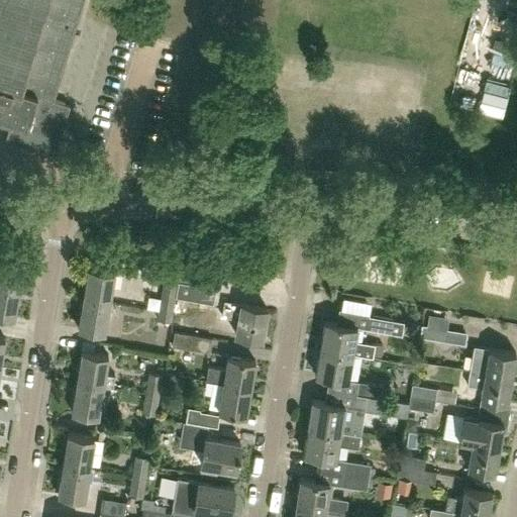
[(0,0),(0,118),(10,122),(8,130),(34,138),(37,130),(60,136),(70,103),(54,98),(78,19),(83,0),(0,0)]
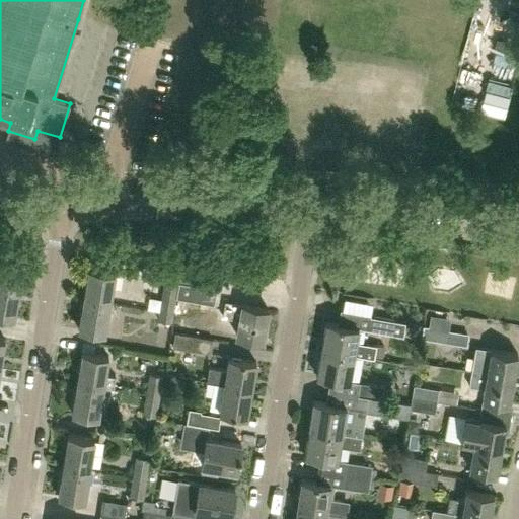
[(0,251),(0,283),(19,287),(24,256),(0,251)]
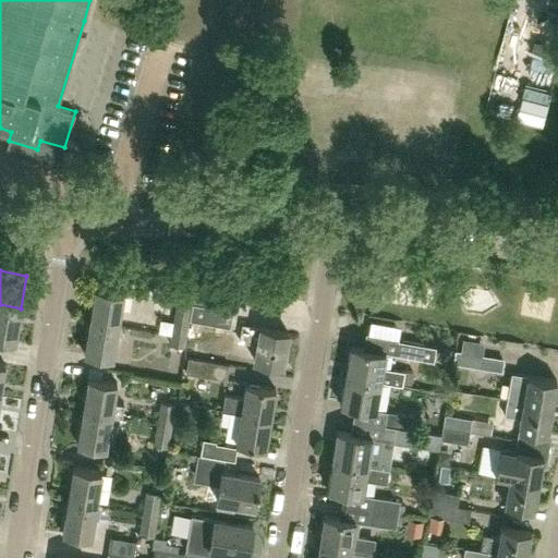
[(96,287),(91,320),(119,325),(124,292),(96,287)]
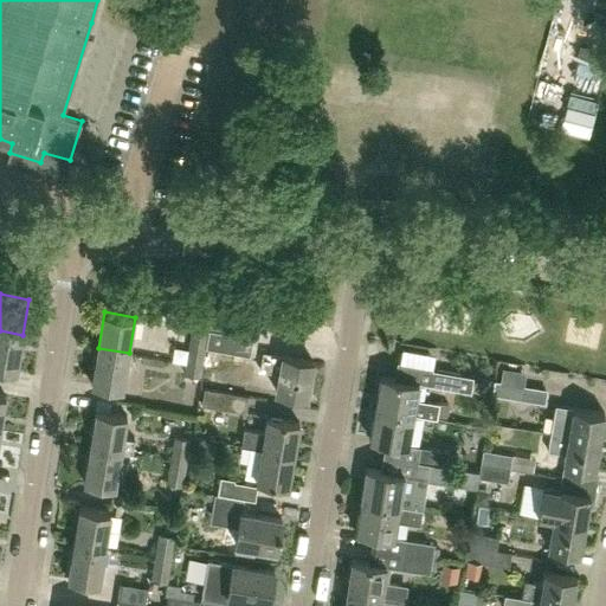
[(236,313),(232,327),(252,330),(255,316),(236,313)]
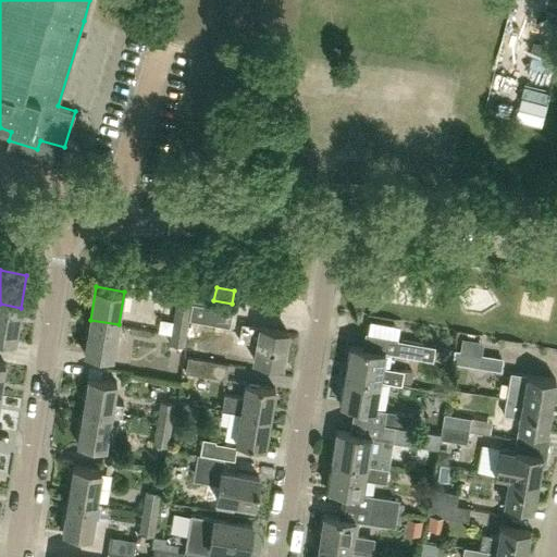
[(193,302),(202,305),(203,300),(205,293),(178,288),(176,300),(175,300),(171,334),(186,336),(187,331),(193,302)]
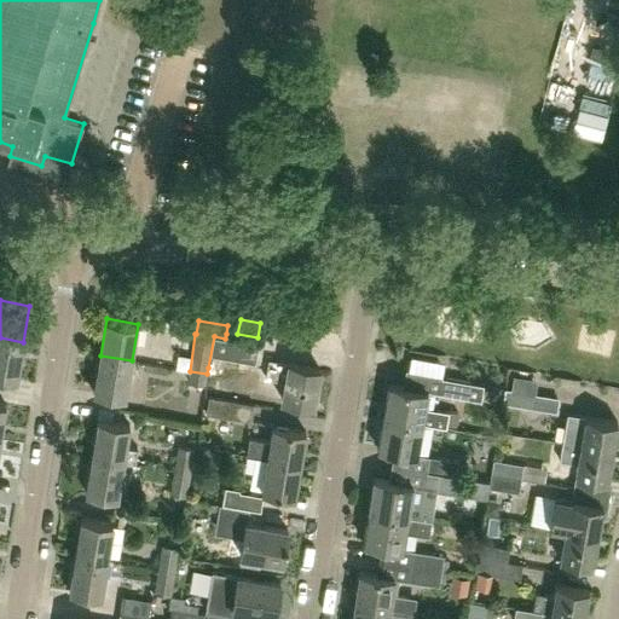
[(256,345),(258,343),(225,339),(214,336),(208,368),(214,369),(215,357),(255,364),(259,345),(256,345)]
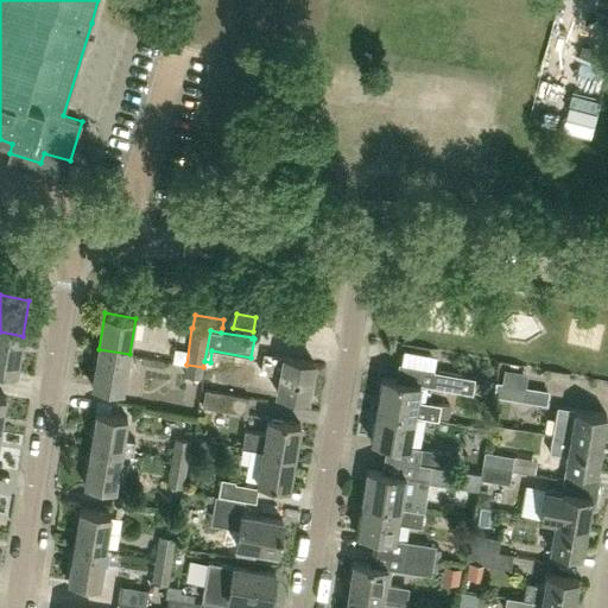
[(0,369),(16,372),(23,336),(0,331),(0,369)]
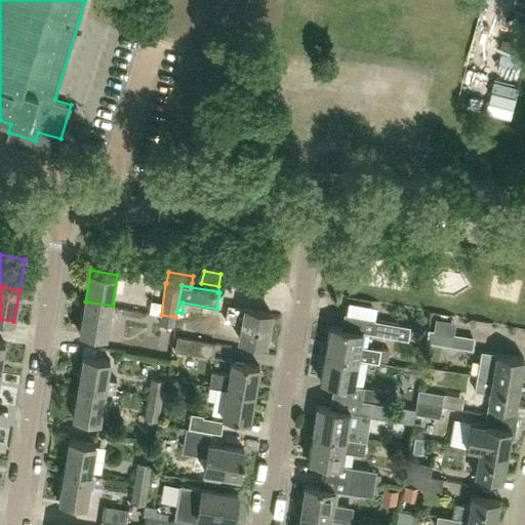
[(106,337),(112,306),(85,301),(80,333),(106,337)]
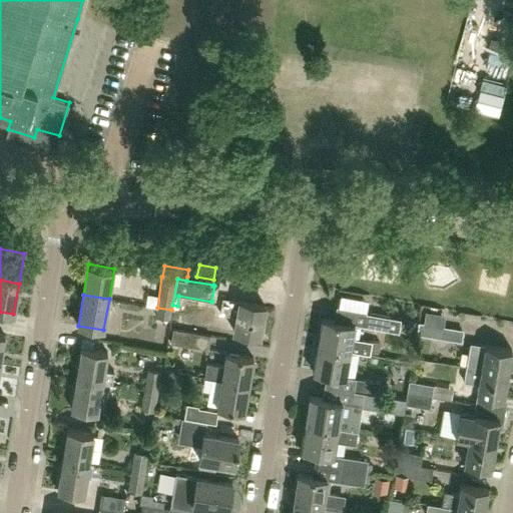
[(259,336),(265,305),(239,300),(238,302),(222,299),(220,313),(236,316),(233,331),(259,336)]
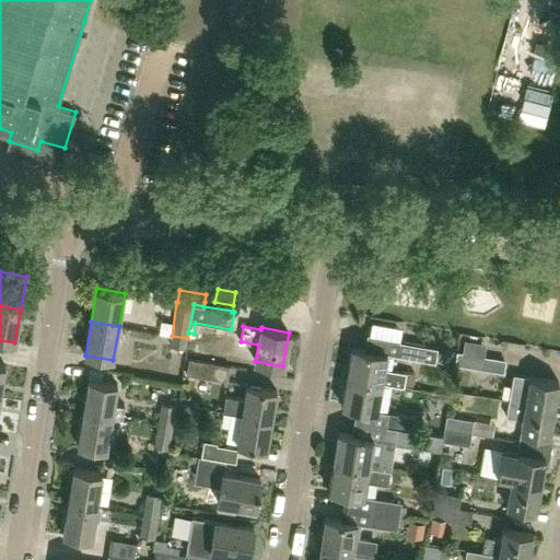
[(185,349),(187,338),(172,336),(170,346),(171,346),(170,354),(184,357),(185,348),(185,349)]
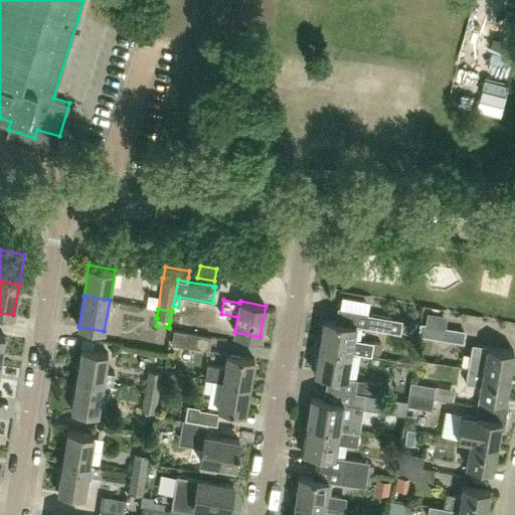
[(401,320),(368,314),(365,327),(399,333),(401,320)]
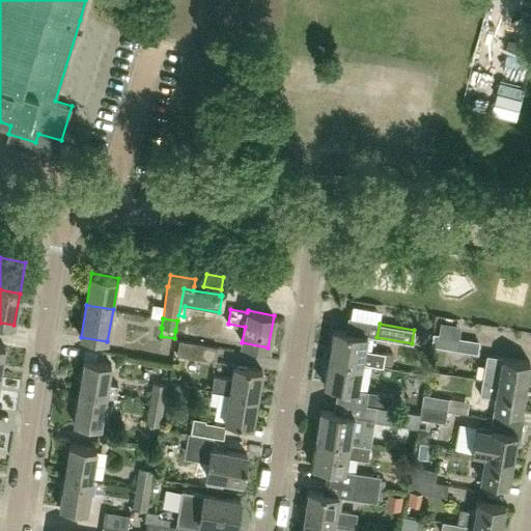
[(363,348),(365,335),(366,334),(355,332),(334,329),(330,355),(383,364),(383,362),(387,362),(389,354),(385,353),(363,348)]
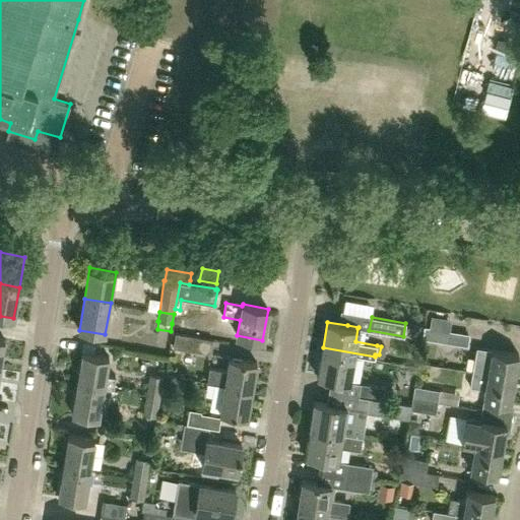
[(469,334),(424,326),(424,330),(421,338),(423,338),(437,340),(467,346),(469,334)]
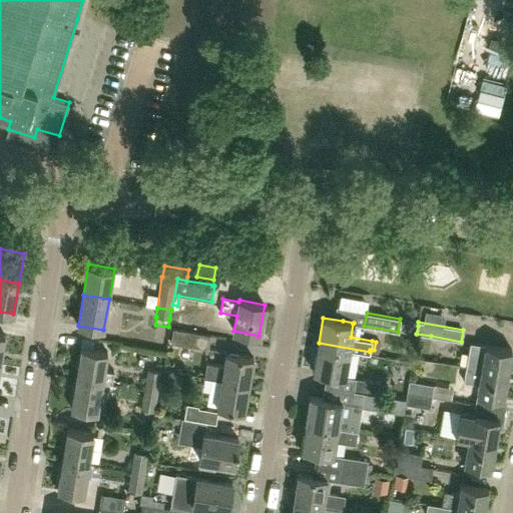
[(170,343),(207,350),(210,336),(172,329),(170,343)]
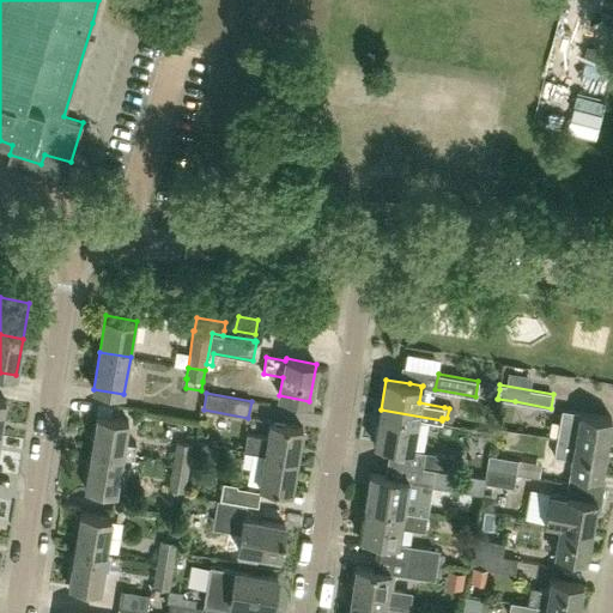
[(510,430),(515,401),(498,399),(493,428),(510,430)]
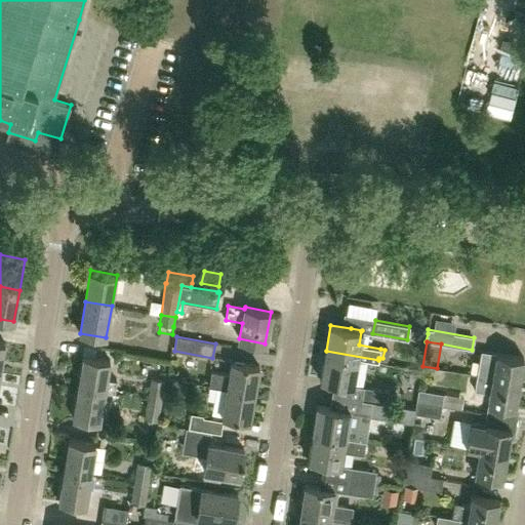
[(523,356),(480,349),(476,373),(519,380),(523,356)]
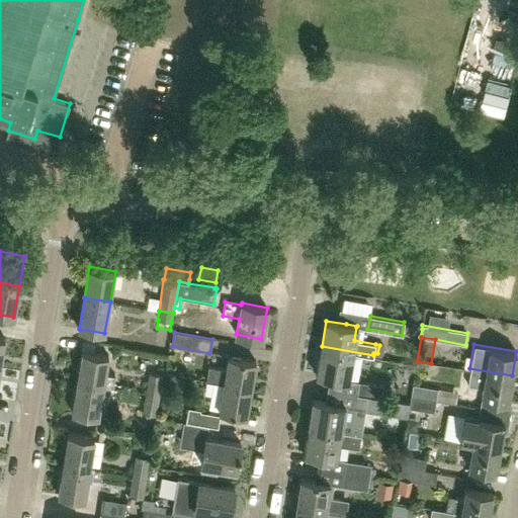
[(348,379),(352,354),(372,357),(373,355),(322,346),(317,374),(348,379)]
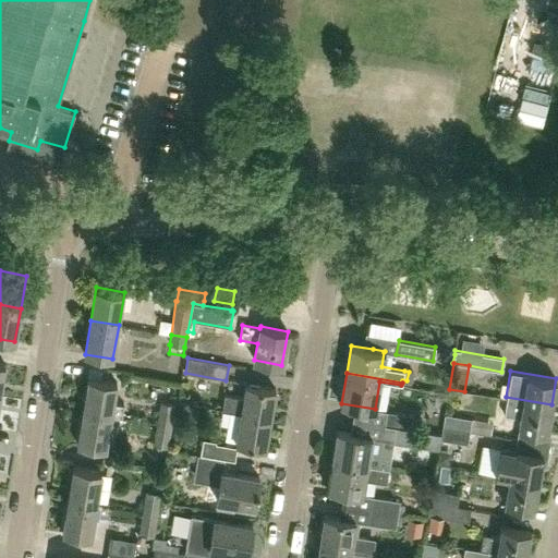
[(88,378),(84,407),(123,413),(124,405),(112,404),(117,383),(88,378)]
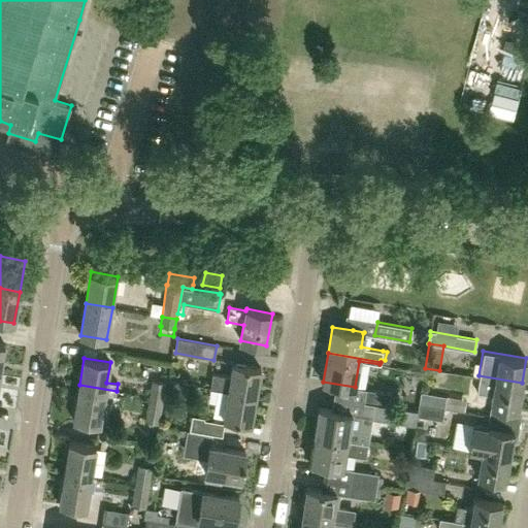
[(231,363),(229,376),(212,373),(210,388),(256,396),(260,368),(231,363)]
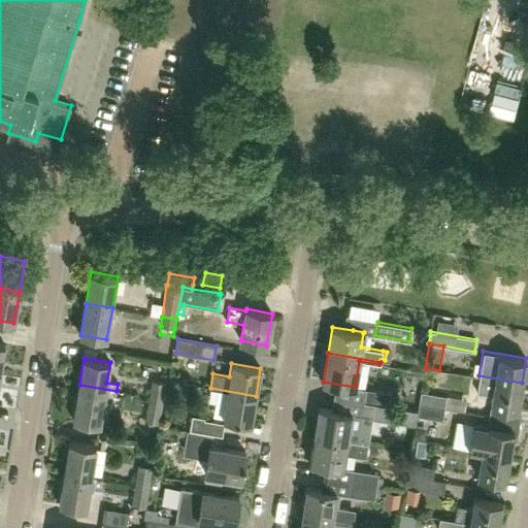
[(518,409),(522,383),(479,375),(476,391),(492,393),(490,404),(518,409)]
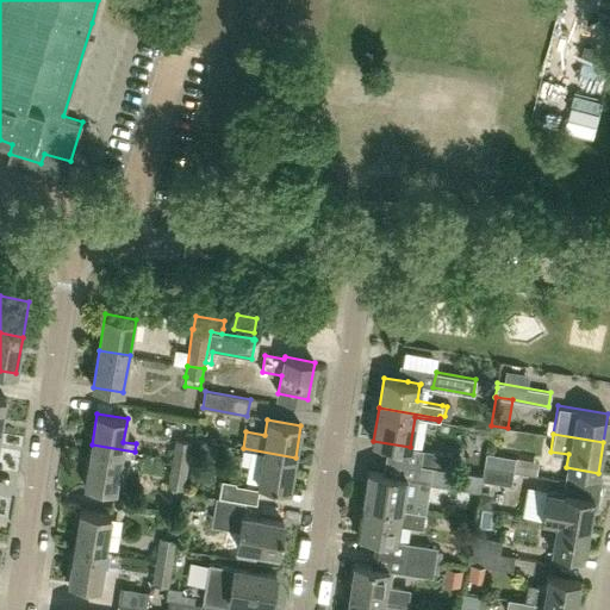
[(175,439),(172,458),(188,460),(192,442),(190,441),(175,439)]
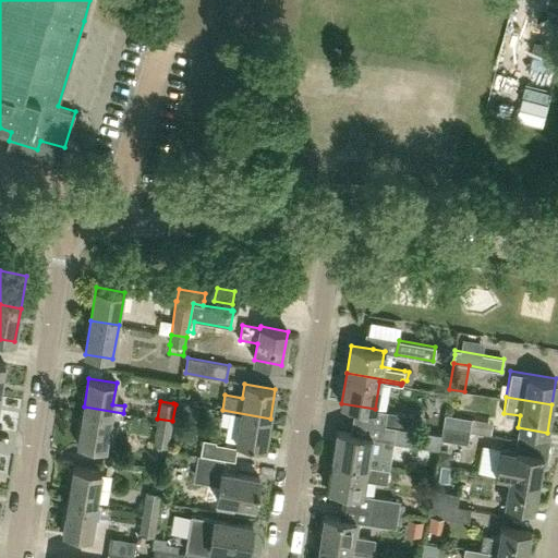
[(122,420),(123,413),(84,407),(77,445),(105,449),(110,417),(122,420)]
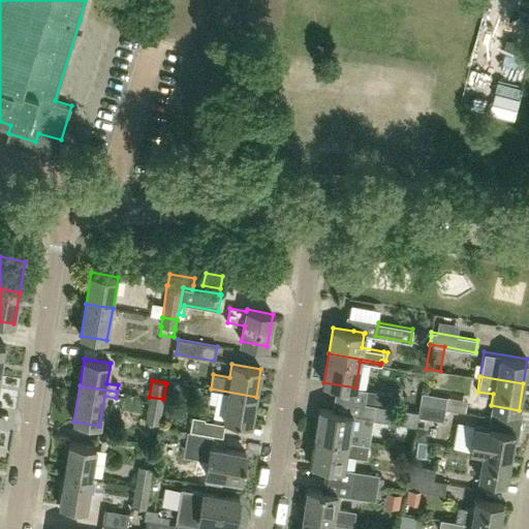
[(251,424),(256,397),(211,389),(211,390),(227,393),(223,419),(251,424)]
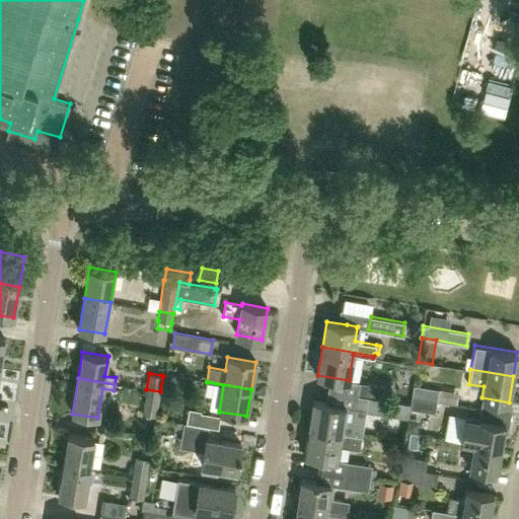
[(359,382),(357,393),(382,397),(384,386),(359,382)]
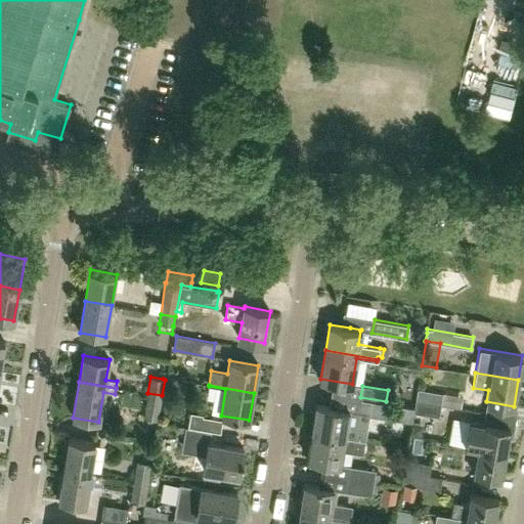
[(418,389),(416,399),(461,407),(463,396),(443,393),(418,389)]
